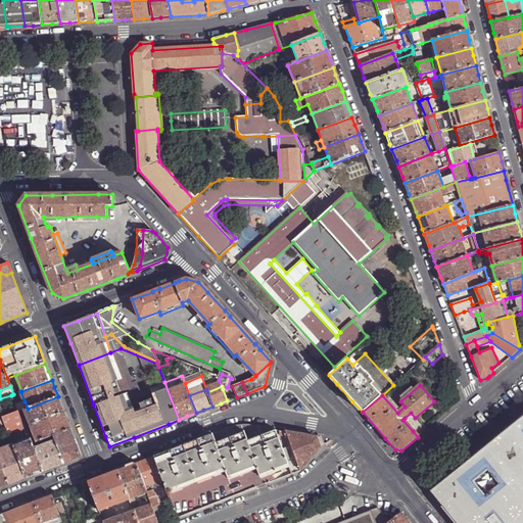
[(61,405),(58,396),(28,409),(25,410),(31,426),(64,413),(61,405)]
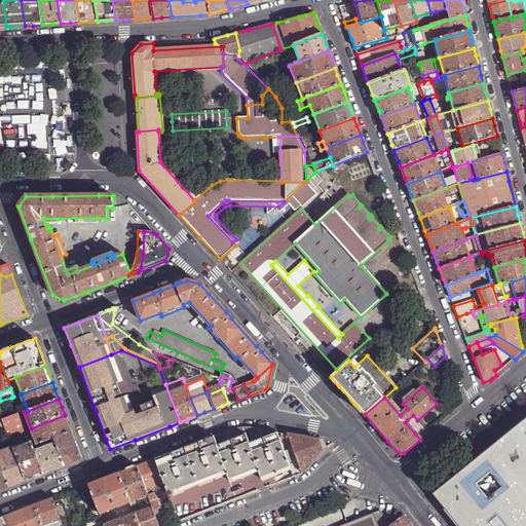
[(25,404),(14,407),(17,414),(21,413),(25,412),(28,411),(25,404)]
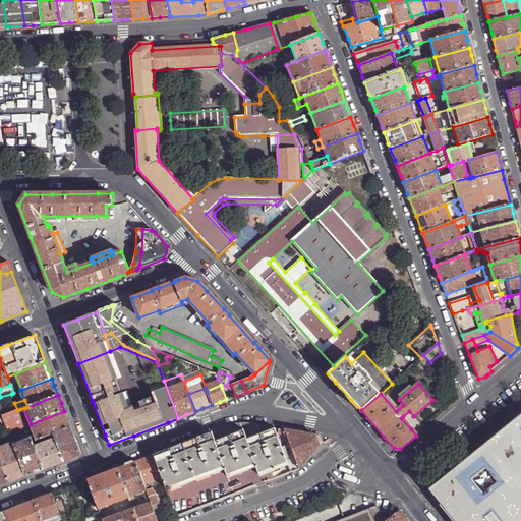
[(17,410),(3,416),(2,416),(7,428),(9,433),(12,432),(26,426),(20,409),(17,410)]
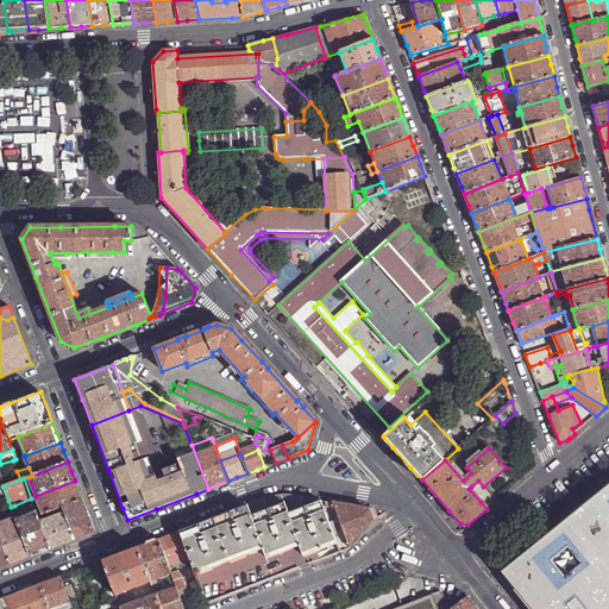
[(77,489),(75,481),(36,496),(43,514),(62,507),(82,500),(77,489)]
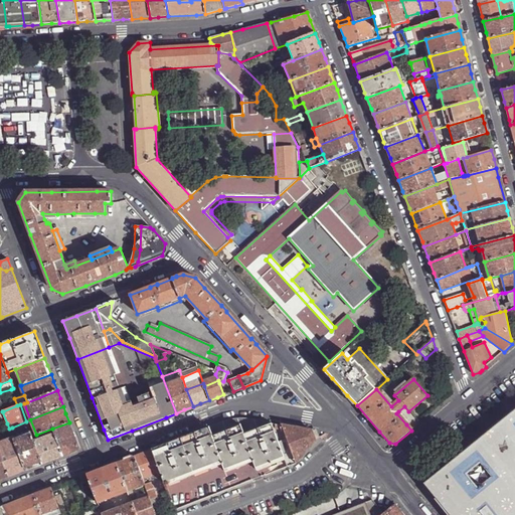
[(514,514),(514,407),(422,484),(448,514),(514,514)]
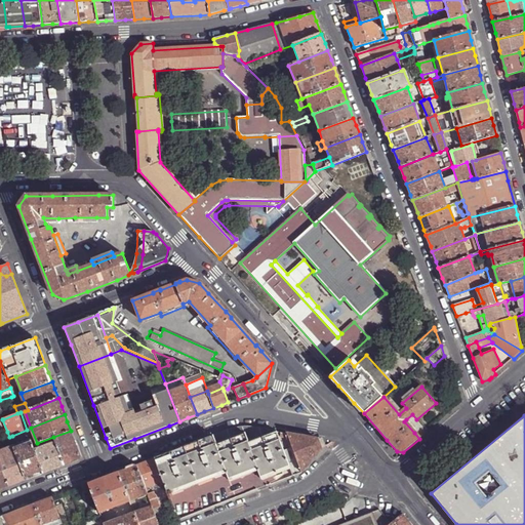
[(416,431),(406,419),(404,421),(414,433),(416,431)]
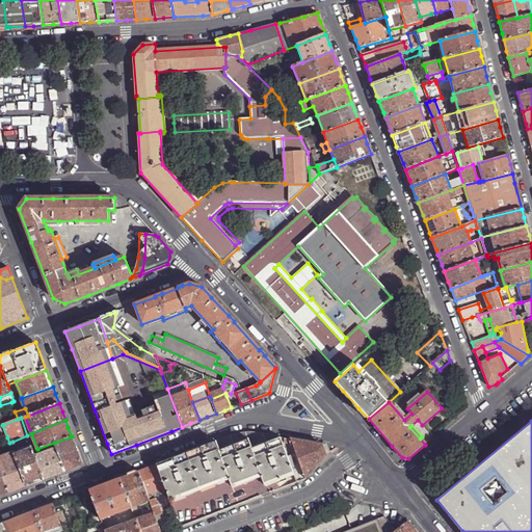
[(210,444),(157,464),(166,488),(170,499),(230,477),(233,485),(261,475),(265,484),(294,473),(281,437),(261,434),(243,433),(228,436),(210,444)]
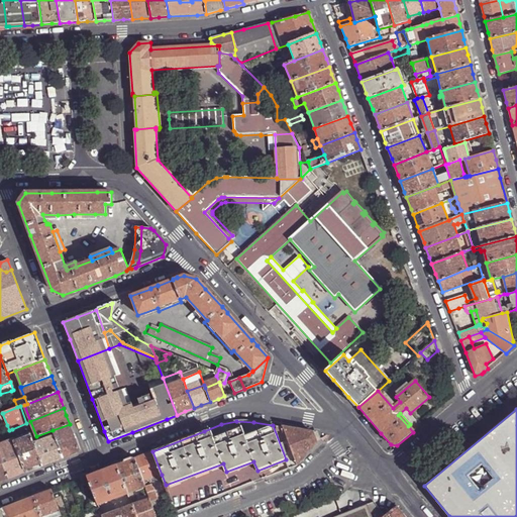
[(81,451),(70,424),(53,430),(55,435),(64,458),(71,455),(81,451)]
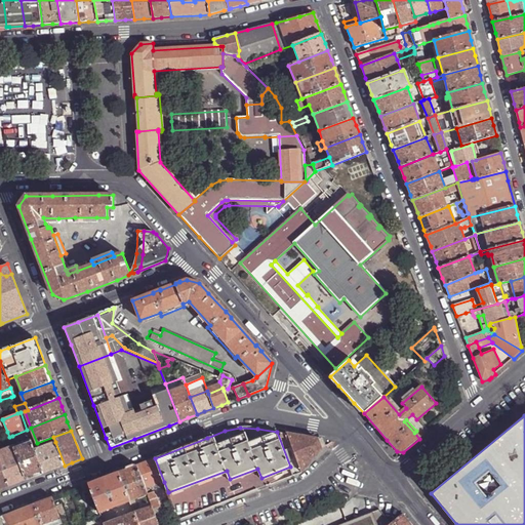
[(307,437),(287,434),(289,439),(303,473),(314,456),(322,449),(318,439),(307,437)]
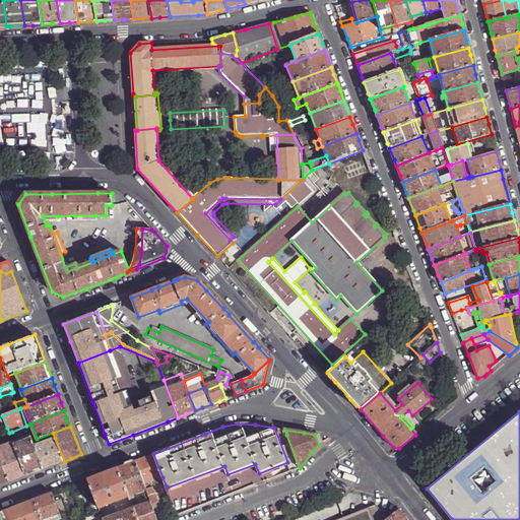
[(35,446),(33,441),(30,436),(13,443),(26,475),(34,472),(43,469),(35,446)]
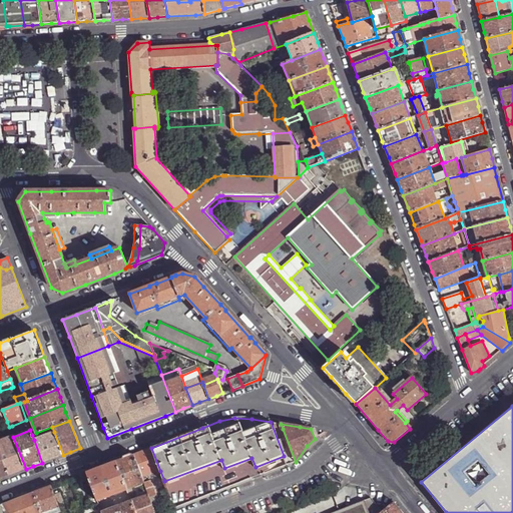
[(54,432),(34,440),(42,463),(51,459),(63,455),(54,432)]
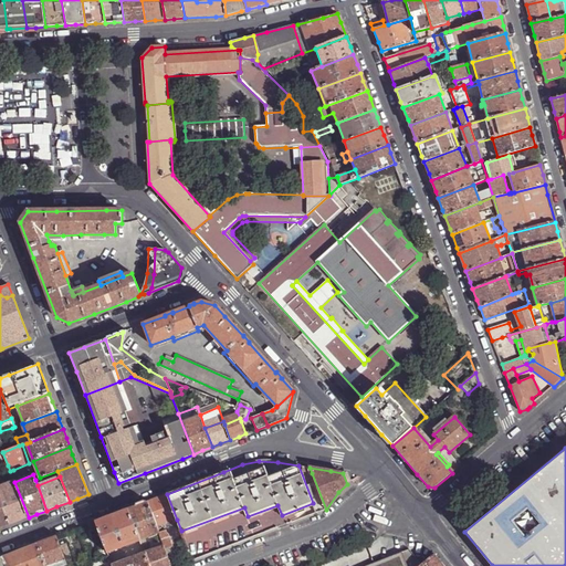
[(17,522),(29,517),(14,482),(0,486),(0,499),(10,524),(17,522)]
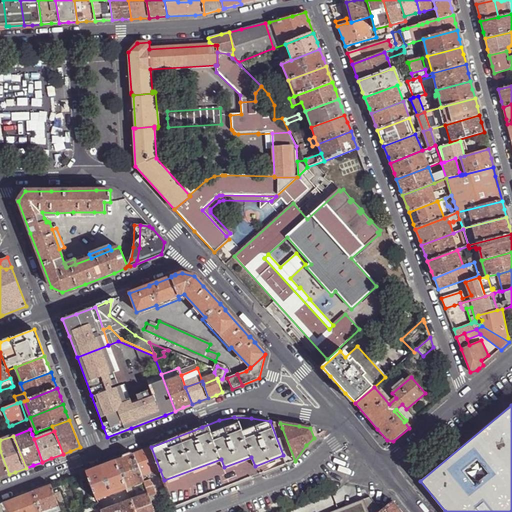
[(143,450),(133,454),(141,477),(160,470),(151,447),(143,450)]
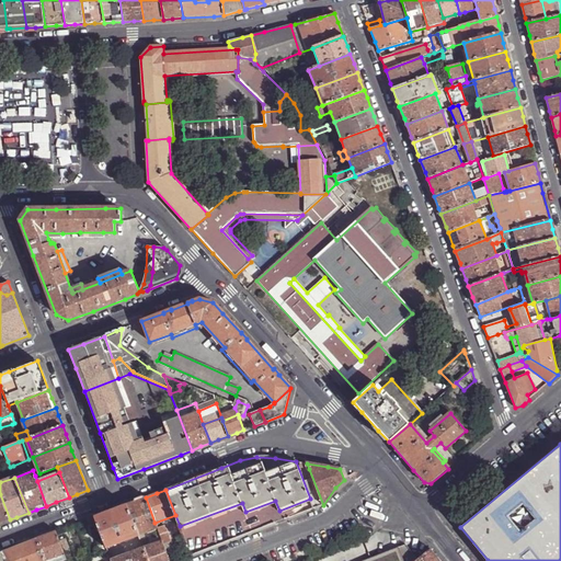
[(0,524),(1,524),(10,519),(0,494),(0,524)]
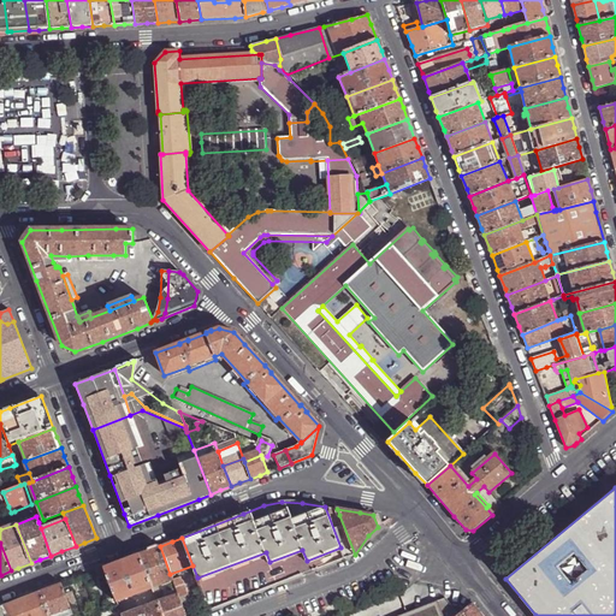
[(147,551),(138,555),(153,588),(172,581),(170,574),(160,546),(147,551)]
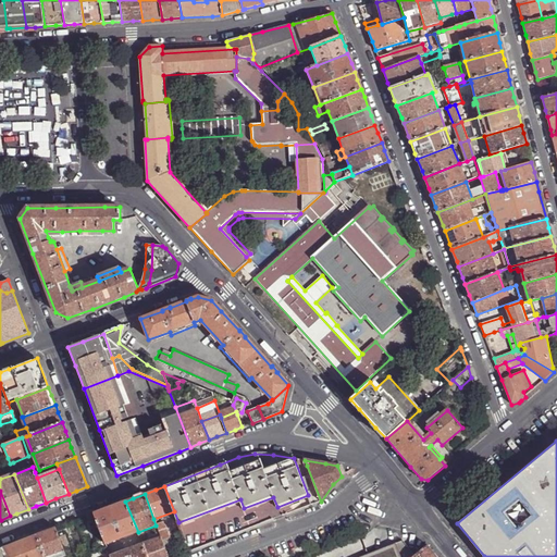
[(107,508),(94,514),(106,545),(138,533),(138,532),(125,502),(107,508)]
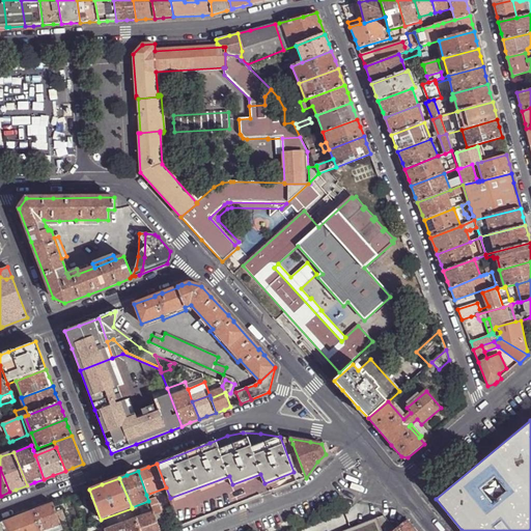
[(154,513),(159,511),(155,499),(149,501),(154,513)]
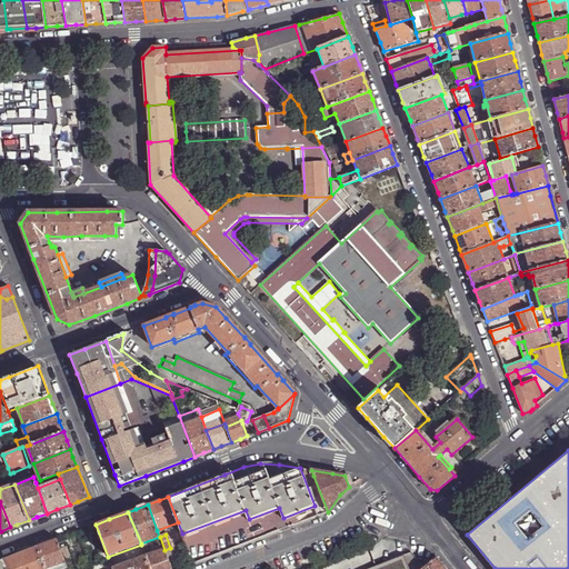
[(45,545),(38,547),(46,568),(67,568),(57,540),(45,545)]
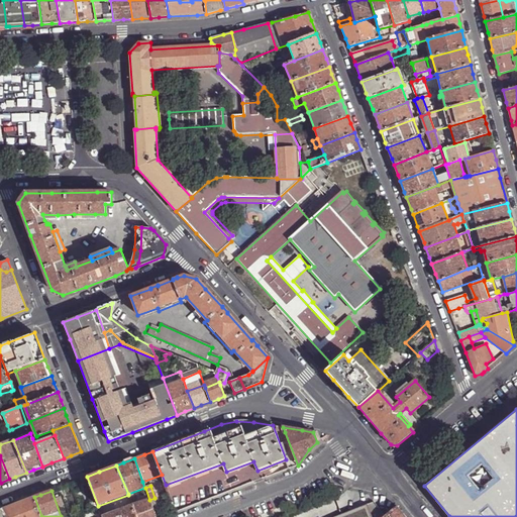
[(41,516),(34,497),(17,504),(2,509),(4,516),(41,516)]
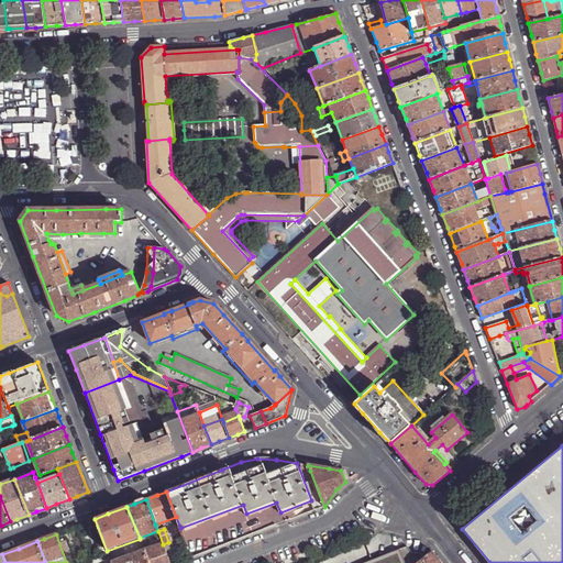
[(169,562),(163,544),(148,549),(144,551),(148,562),(169,562)]
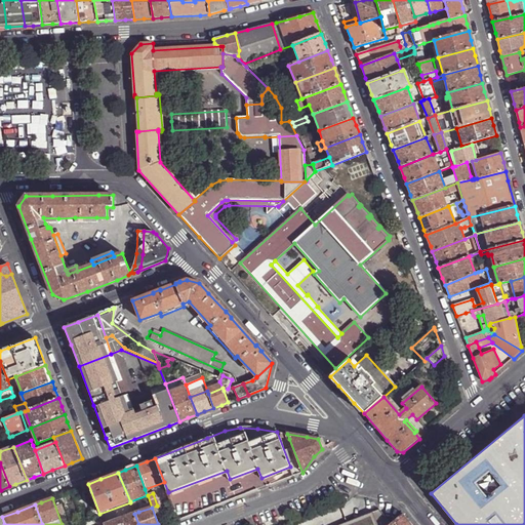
[(138,524),(134,514),(105,524),(104,524),(138,524)]
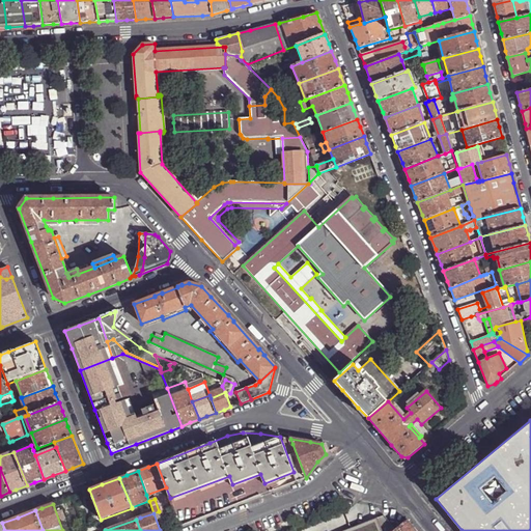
[(394,530),(392,530),(417,530),(413,527),(408,520),(394,530)]
